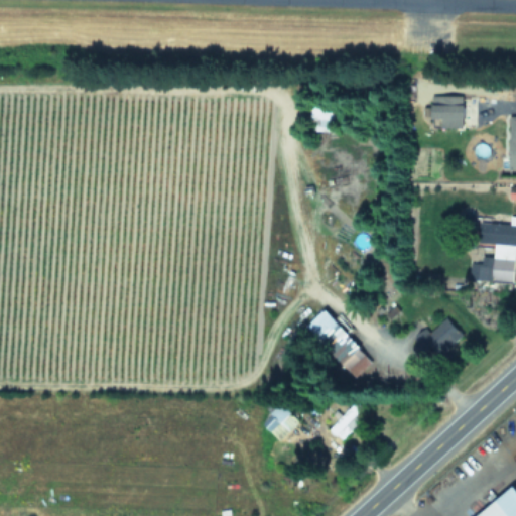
[(433,130),(465,130),(465,98),(433,98),(433,130)]
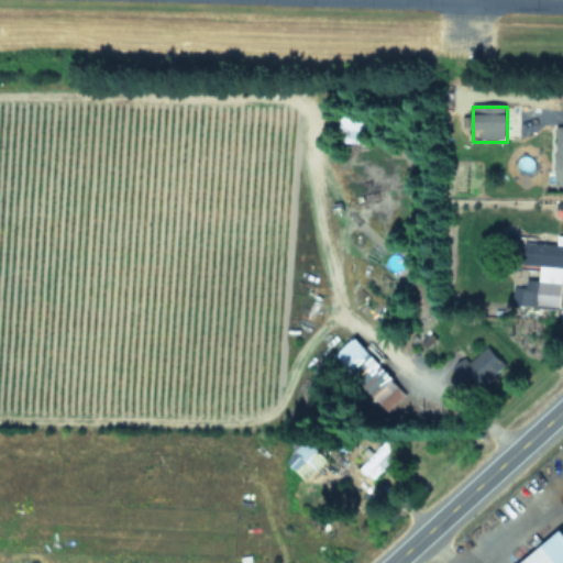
[(368,146),(368,119),(342,119),(342,146),(368,146)]
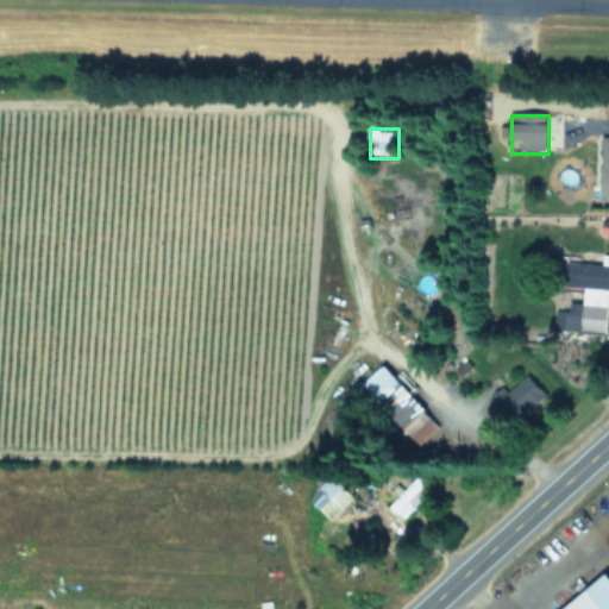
[(584,290),(583,334),(608,334),(608,267),(567,265),(566,289),(584,290)]
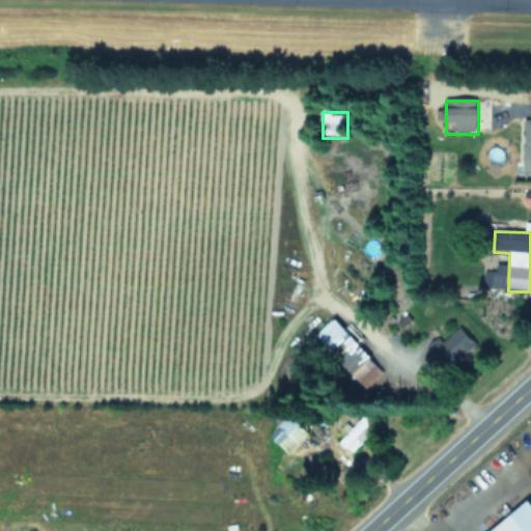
[(355,379),(372,360),(334,320),(315,339),(355,379)]
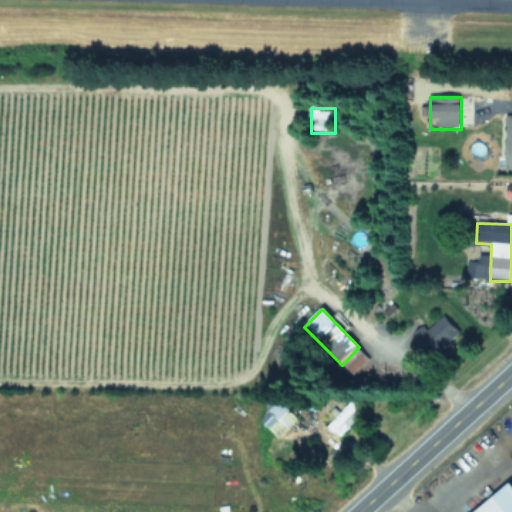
[(424,328),(409,344),(428,362),(456,331),(442,318),(429,332),(424,328)]
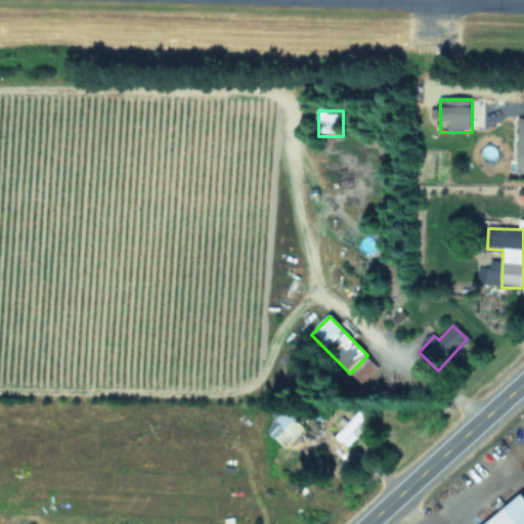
[(304,430),(286,411),(265,431),(284,449),(304,430)]
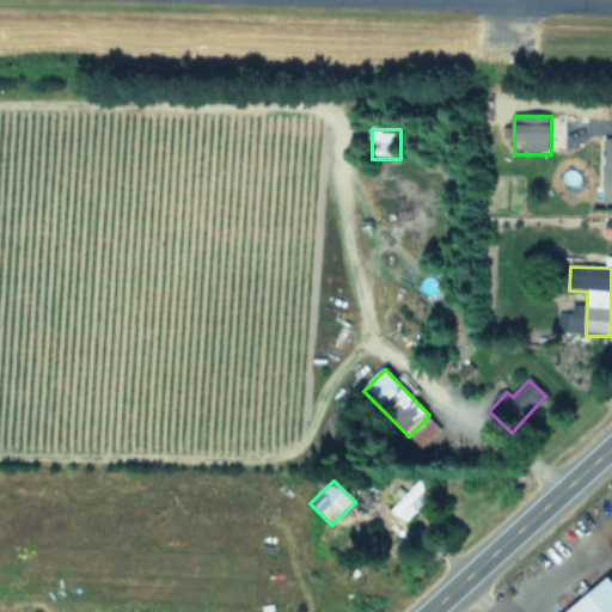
[(392,512),(405,525),(433,497),(420,483),(392,512)]
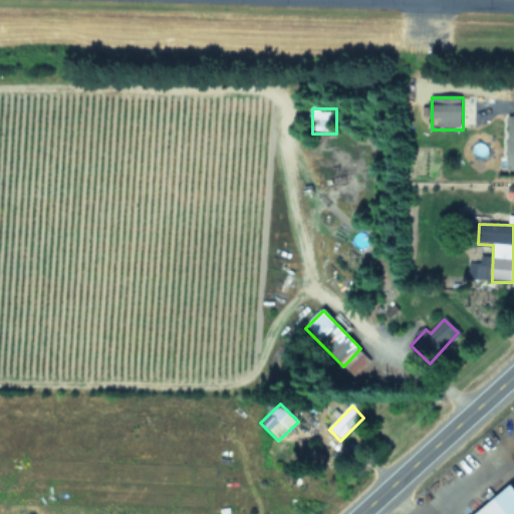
[(509,513),(500,502),(484,513),(509,513)]
